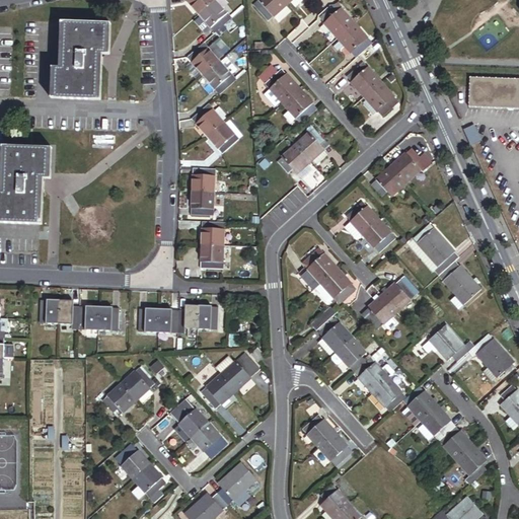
[(187,0),(200,15),(217,0),(216,0),(187,0)]
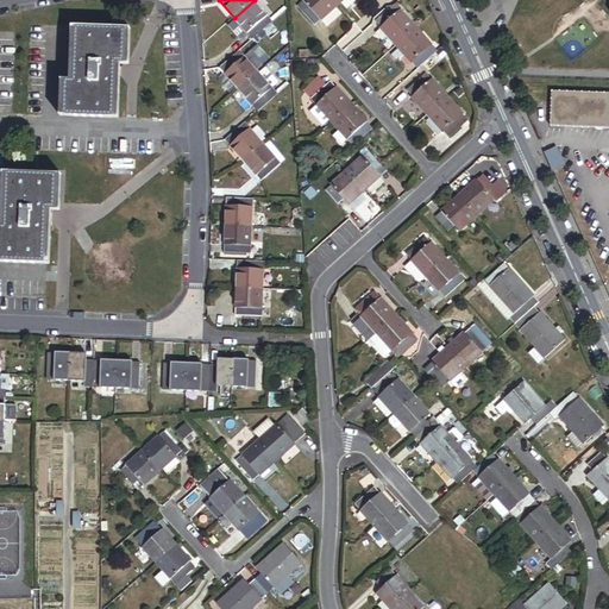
[(272,23),(255,0),(234,18),(252,39),(272,23)]
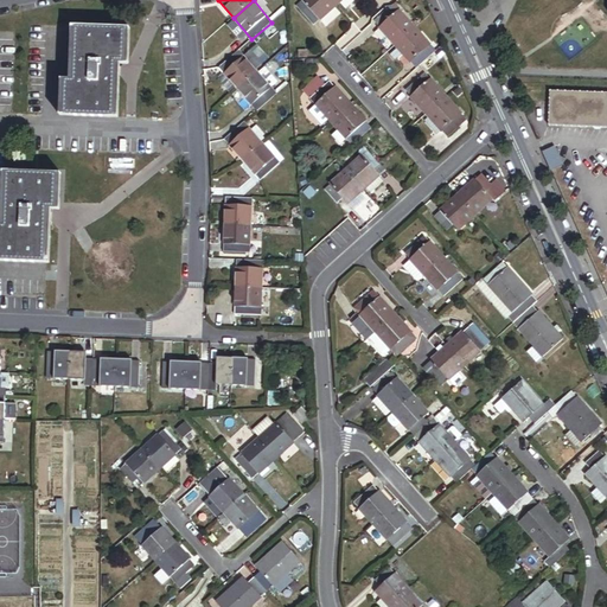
[(337,5),(332,0),(302,0),(296,6),(314,26),(320,20),(326,27),(340,14),(334,7),(337,5)]
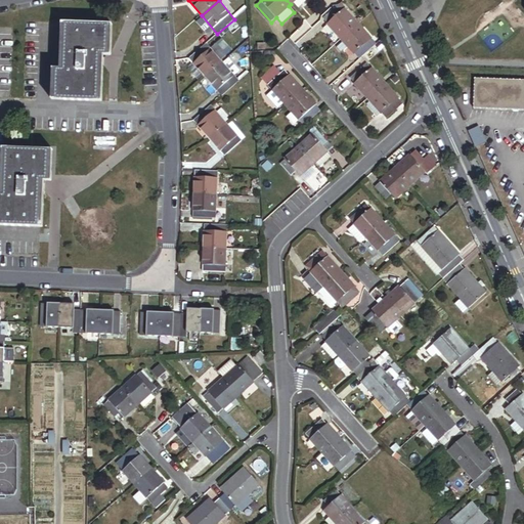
[(307,0),(295,0),(291,4),(296,10),(307,0)]
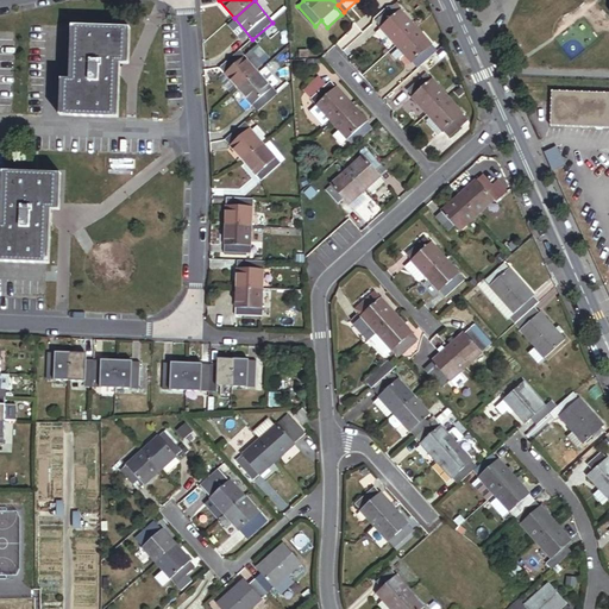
[(402,11),(397,5),(390,10),(396,16),(401,11),(402,11)]
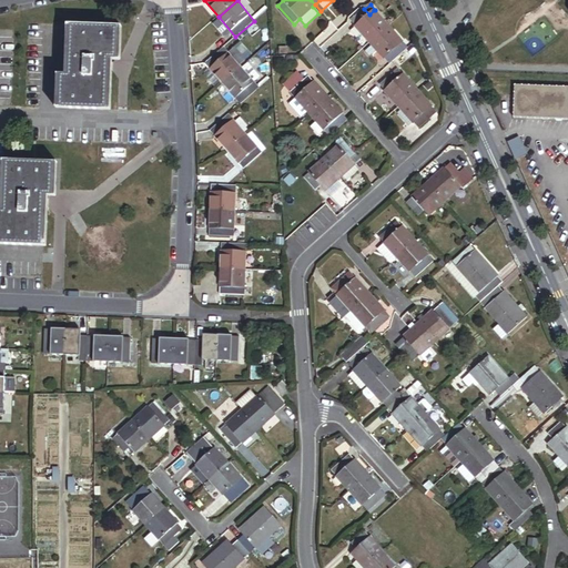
[(371,42),(388,27),(374,10),(369,14),(364,9),(351,21),(371,42)]
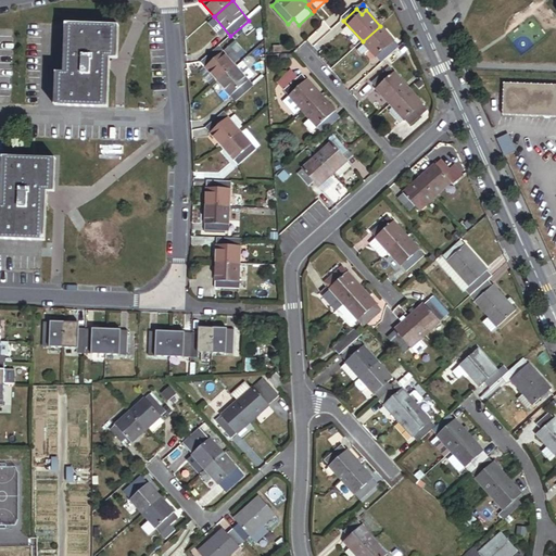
[(105,109),(109,59),(115,59),(117,27),(70,25),(67,75),(61,74),(59,106),(105,109)]
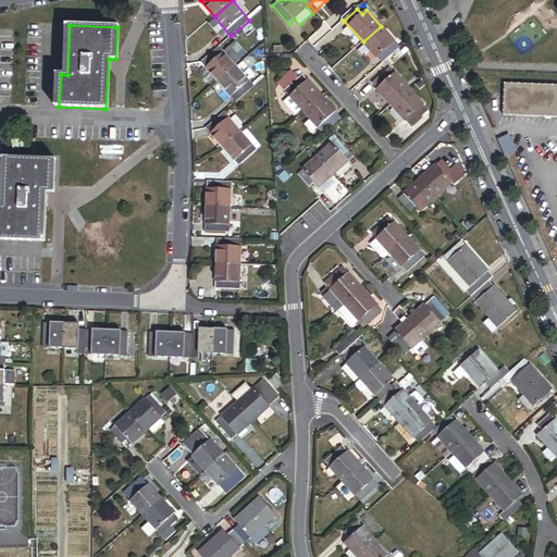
[(382,63),(400,48),(381,26),(363,41),(382,63)]
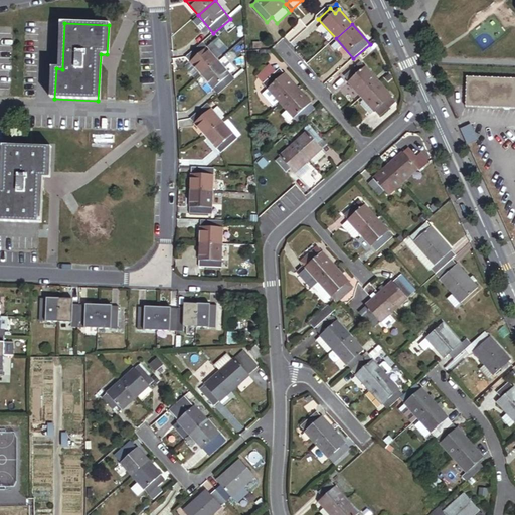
[(219,61),(225,55),(211,39),(205,45),(204,43),(186,57),(202,75),(219,61)]
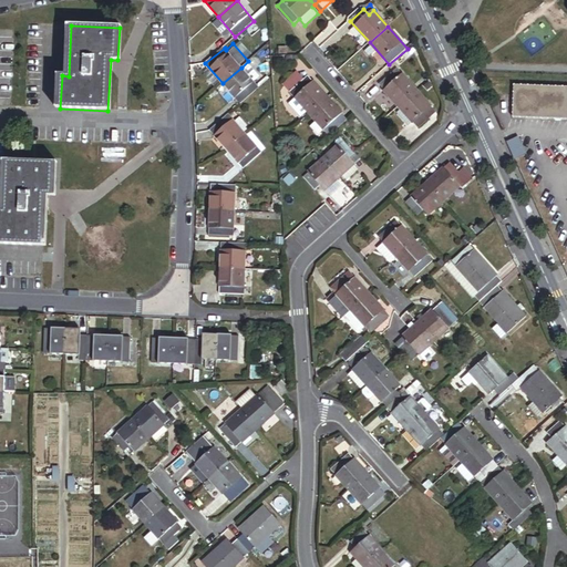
[(259,89),(254,82),(259,78),(247,63),(243,69),(241,68),(223,83),(240,104),(259,89)]
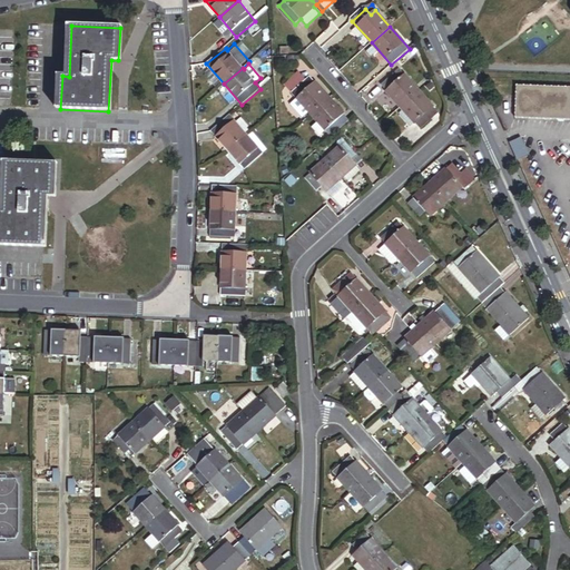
[(419,90),(400,69),(382,85),(401,107),(419,90)]
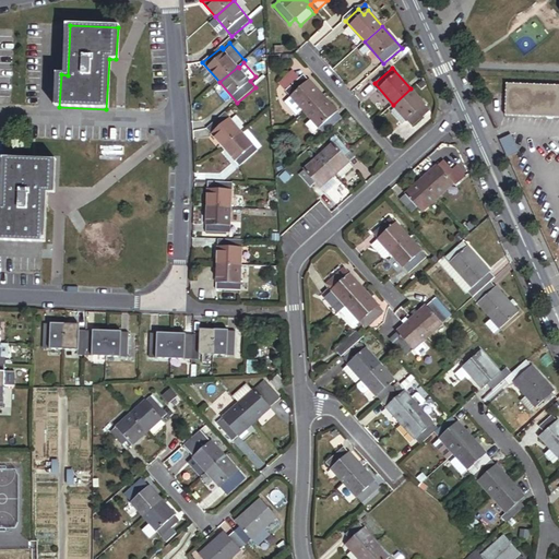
[(285,90),(298,76),(292,69),(278,82),(285,90)]
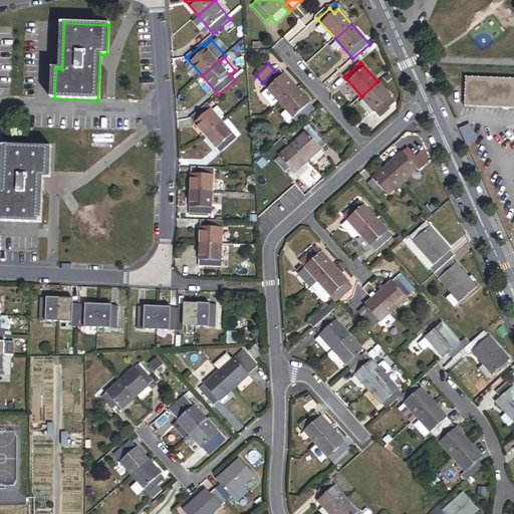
[(281,104),(297,89),(279,69),(262,83),(267,89),(262,94),(273,106),(278,101),(281,104)]
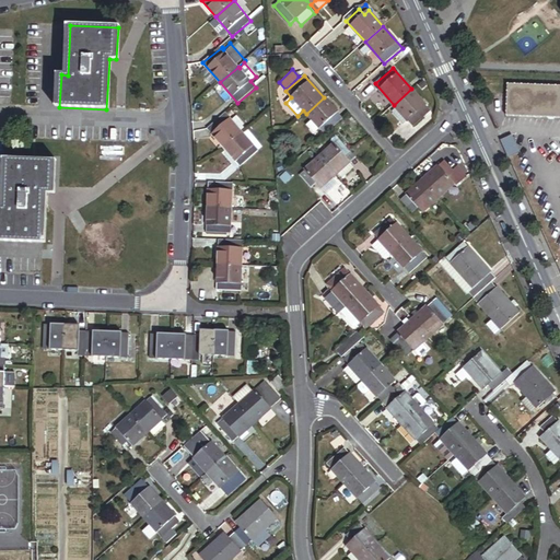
[(559,118),(559,84),(508,83),(505,116),(559,118)]
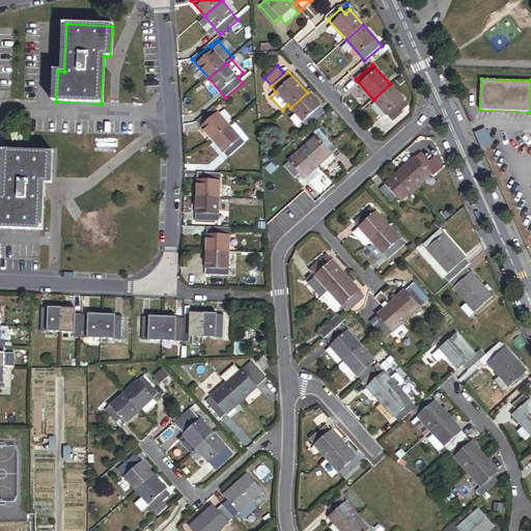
[(409,105),(390,84),(373,100),(376,103),(387,114),(392,120),(409,105)]
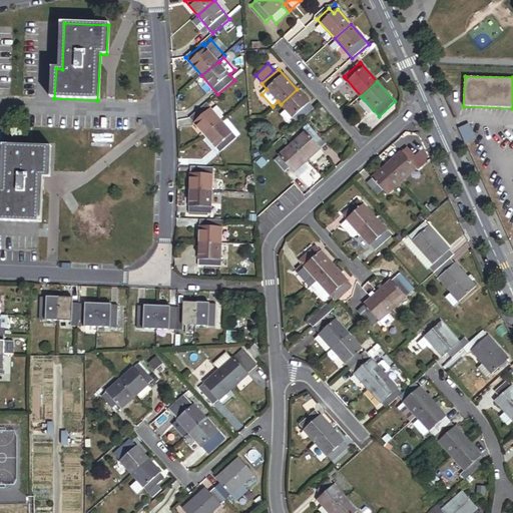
[(314,109),(297,89),(281,104),(286,110),(281,114),(288,122),(293,118),(298,123),(306,116),(314,109)]
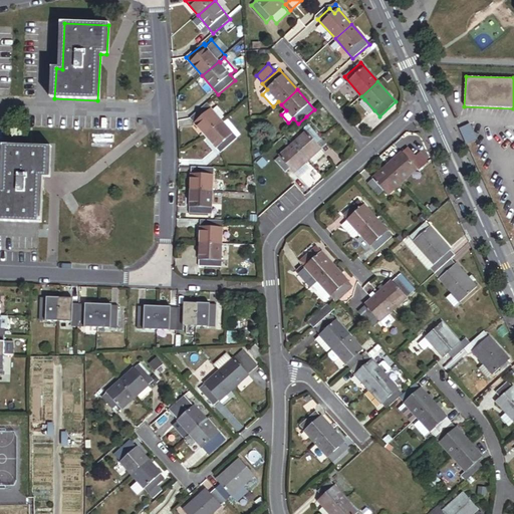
[(374,110),(364,99),(360,102),(371,114),(374,110)]
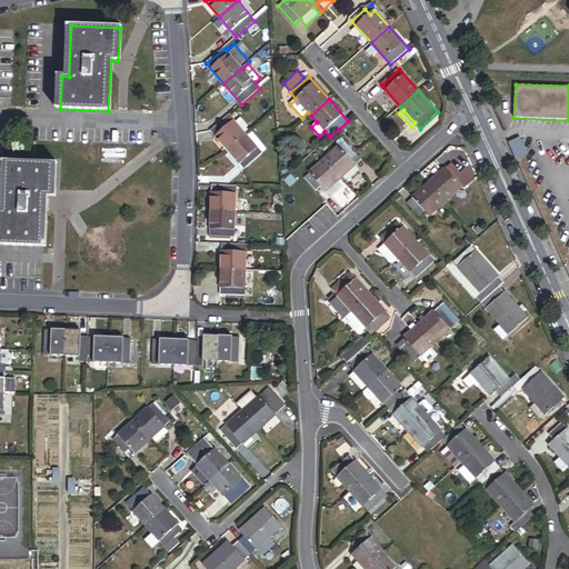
[(246,132),(248,131),(246,129),(248,127),(241,118),(236,122),(230,115),(211,130),(228,150),(247,135),(246,132)]
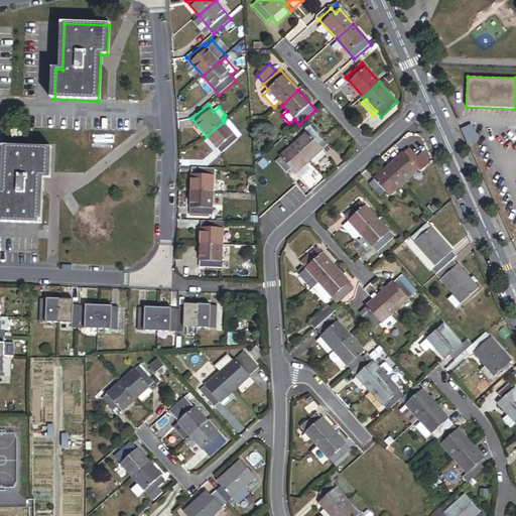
[(238,139),(224,122),(207,136),(221,154),(238,139)]
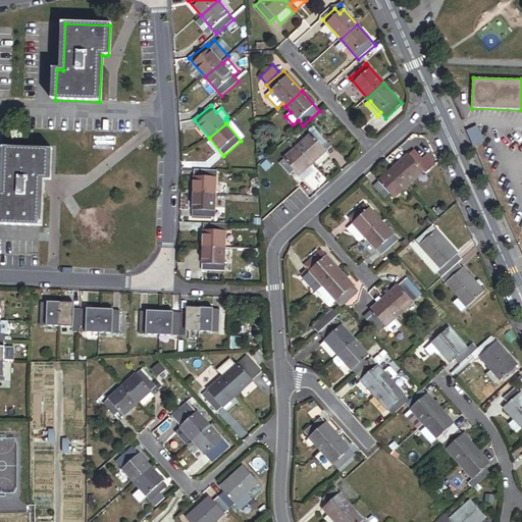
[(484,142),(477,126),(467,131),(474,146),(484,142)]
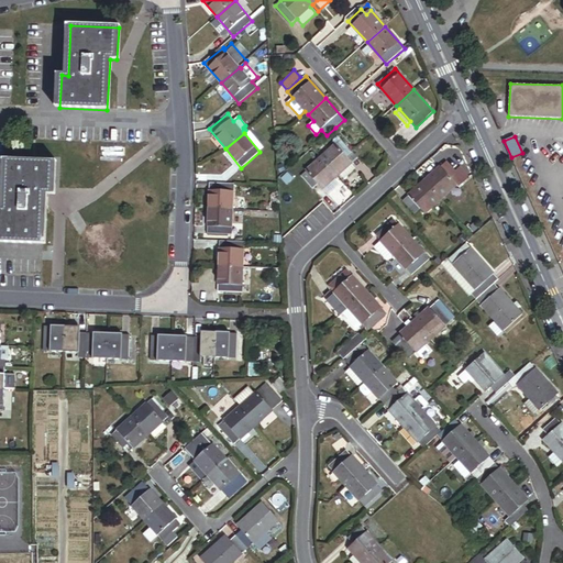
[(353,163),(348,157),(353,153),(342,140),(321,158),(338,176),(341,173),(352,163),(353,163)]
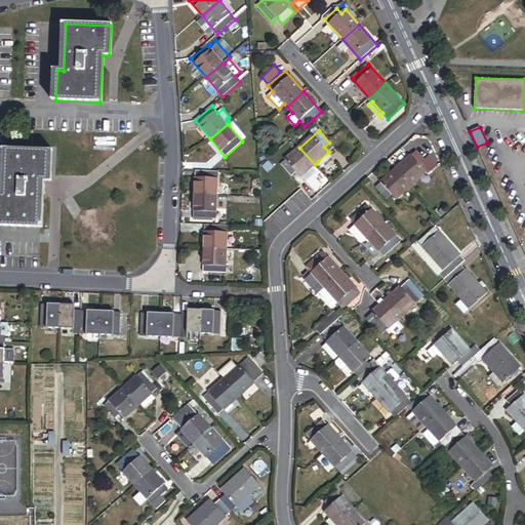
[(333,148),(329,143),(324,147),(329,152),(333,148)]
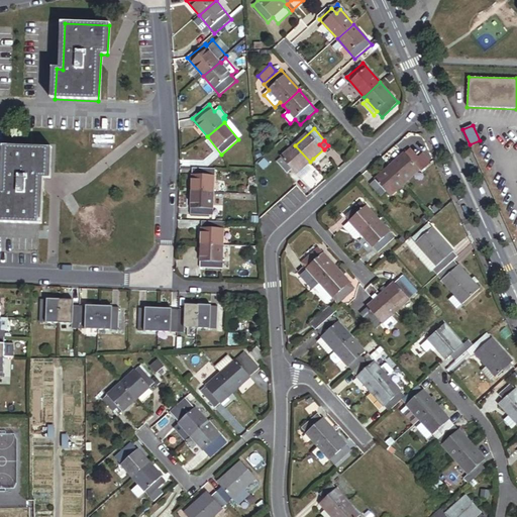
[(308,164),(310,162),(295,145),(276,162),(287,175),(293,170),(301,178),(312,169),(308,164)]
